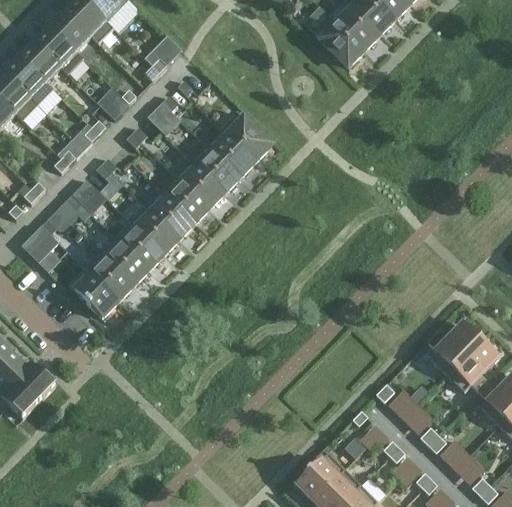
[(73,0),(64,10),(91,36),(106,21),(84,0),(73,0)]
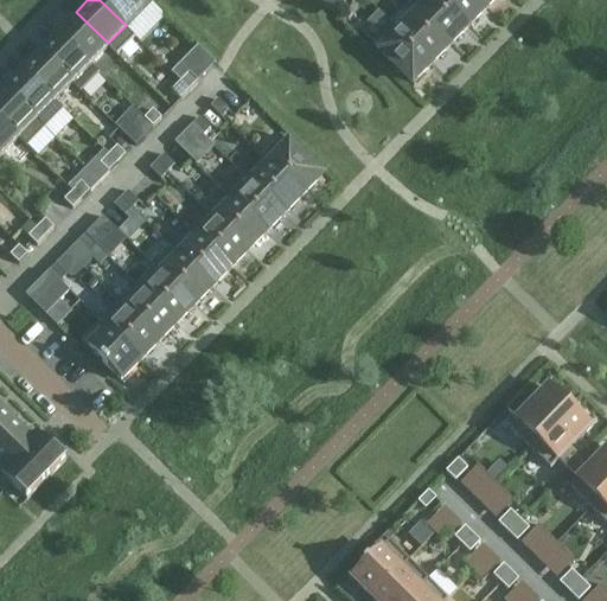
[(100,0),(126,25),(151,0),(100,0)]
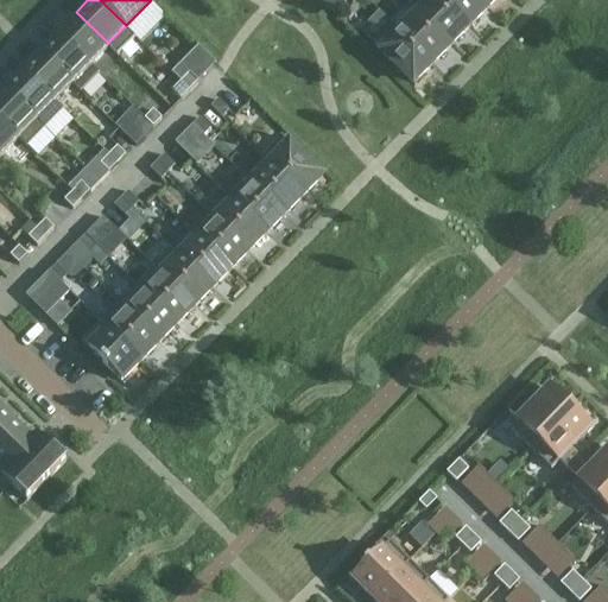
[(469,23),(445,0),(411,0),(410,1),(418,10),(419,10),(451,40),(469,23)]
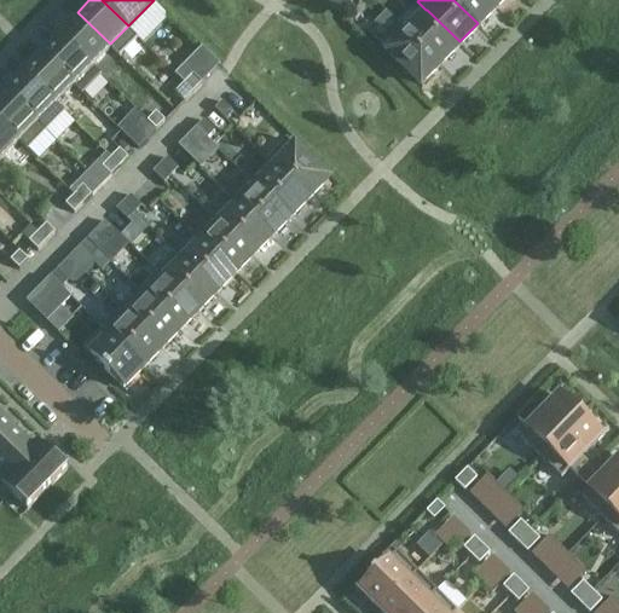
[(453,0),(478,23),(496,4),(492,0),(453,0)]
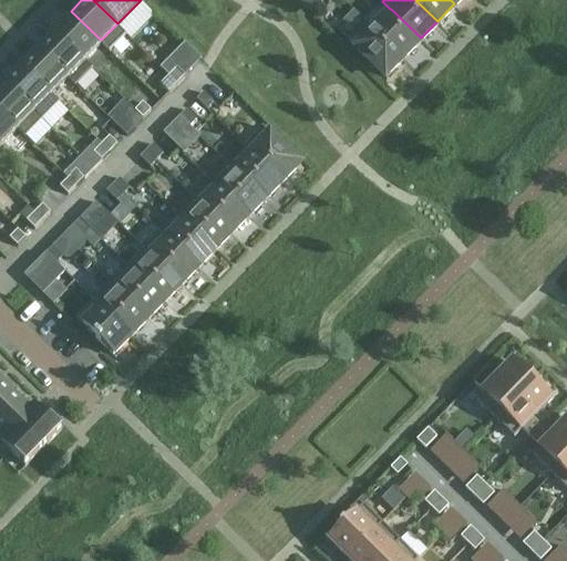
[(390,9),(374,24),(373,26),(403,54),(421,38),(391,9),(390,9)]
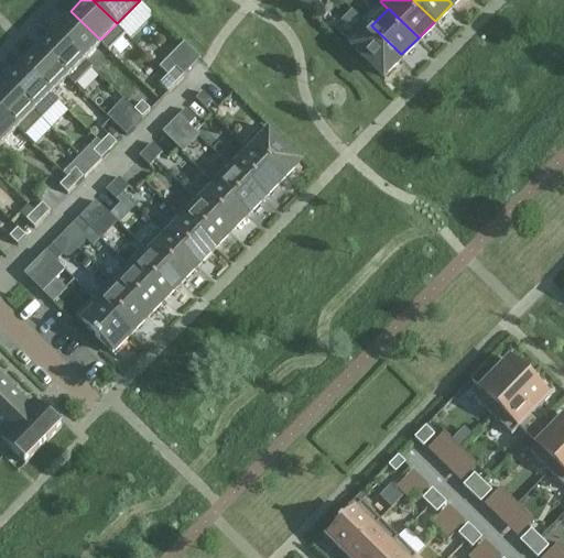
[(71,11),(54,28),(84,57),(84,56),(100,40),(71,11)]
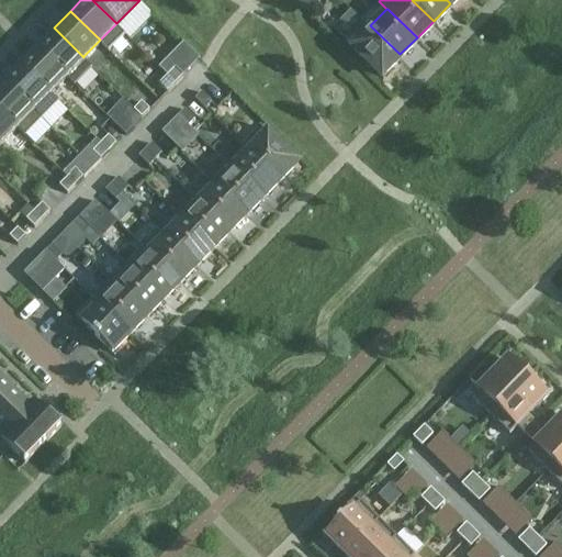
[(370,25),(371,24),(363,18),(346,35),(345,35),(345,36),(382,73),(400,54),(370,25)]
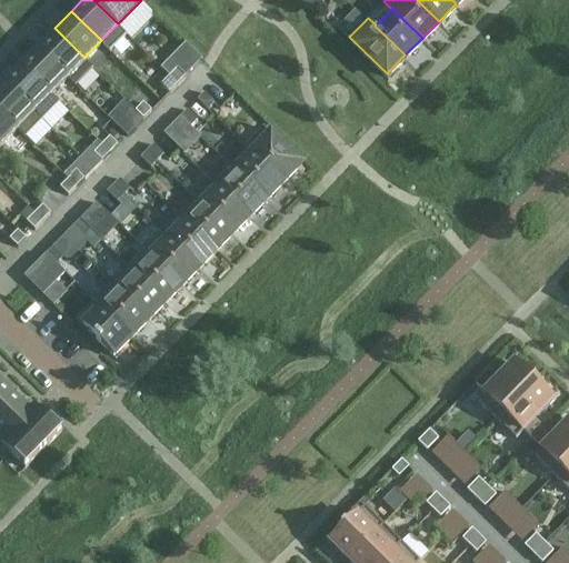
[(85,57),(85,58),(55,28),(38,46),(68,74),(75,82),(92,64),(85,57)]
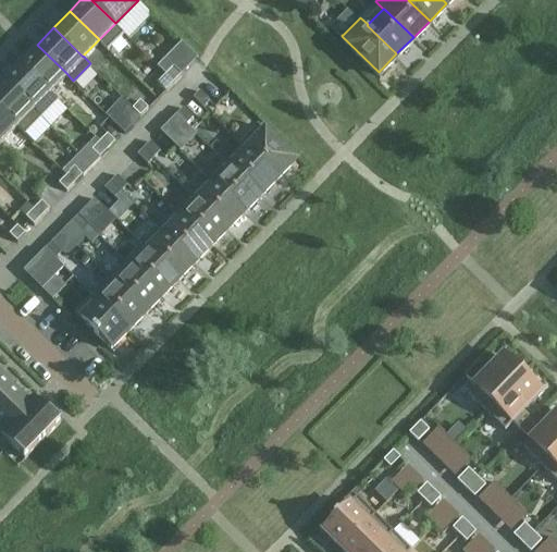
[(66,73),(37,45),(21,61),(50,90),(50,89),(66,73)]
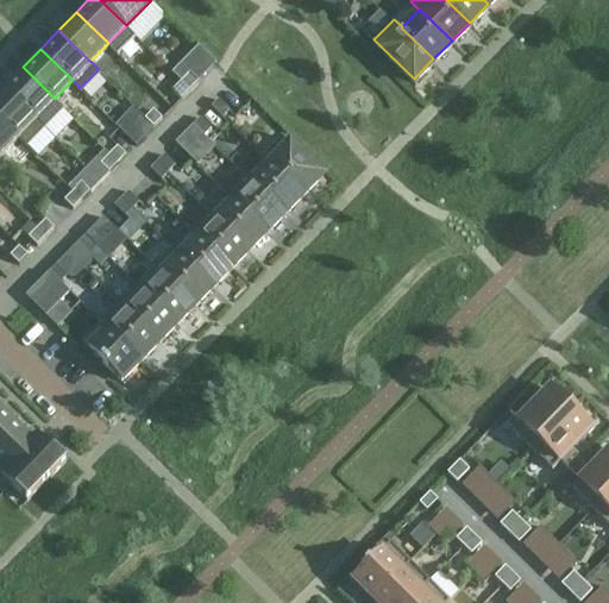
[(55,98),(55,99),(23,67),(5,86),(37,117),(36,117),(44,125),(63,106),(55,98)]
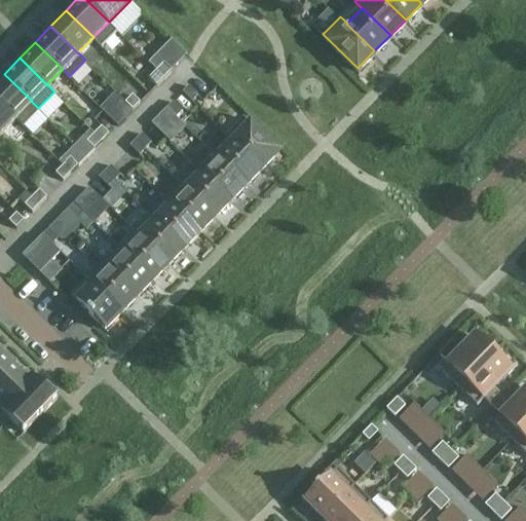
[(163,75),(171,67),(163,60),(156,67),(163,75)]
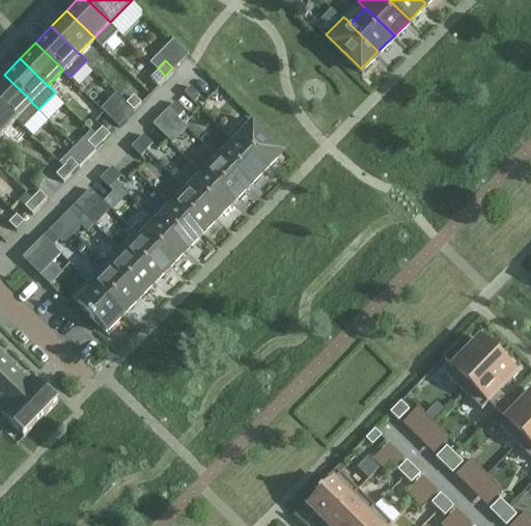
[(158,67),(149,76),(158,83),(165,76),(158,67)]
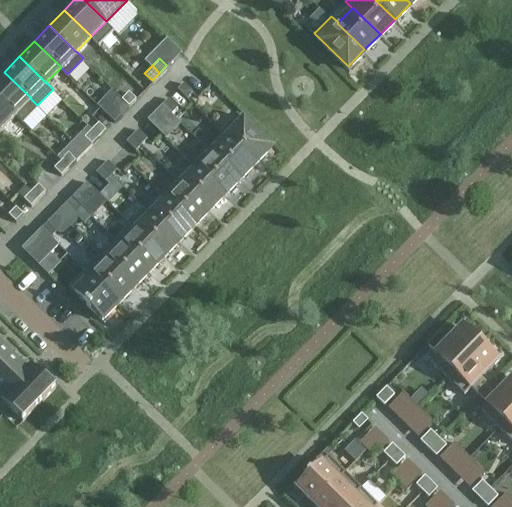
[(37,105),(30,98),(31,98),(4,72),(0,75),(0,98),(15,113),(23,120),(37,105)]
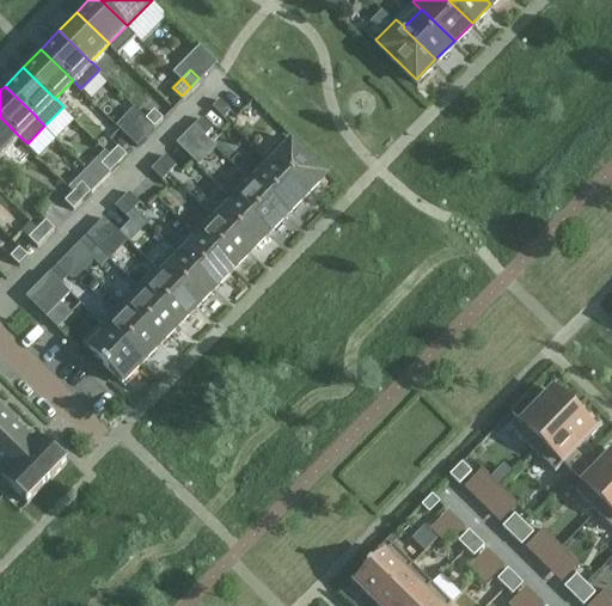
[(232,112),(255,134),(271,116),(249,95),(232,112)]
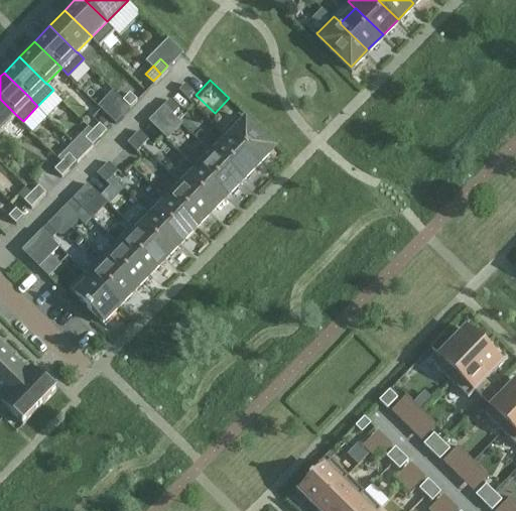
[(184,81),(178,87),(187,96),(194,90),(184,81)]
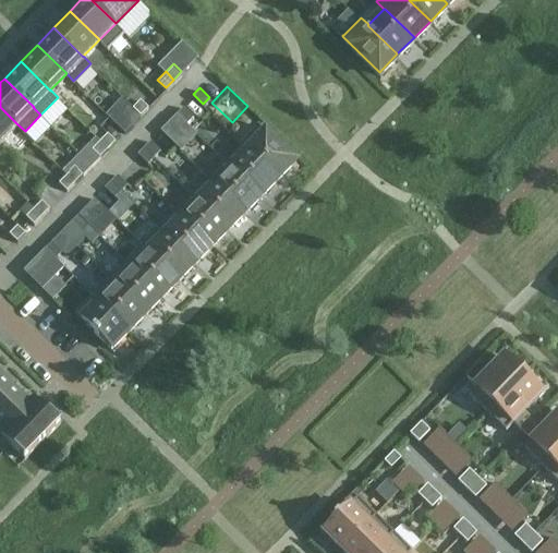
[(148,105),(141,97),(132,105),(141,112),(148,105)]
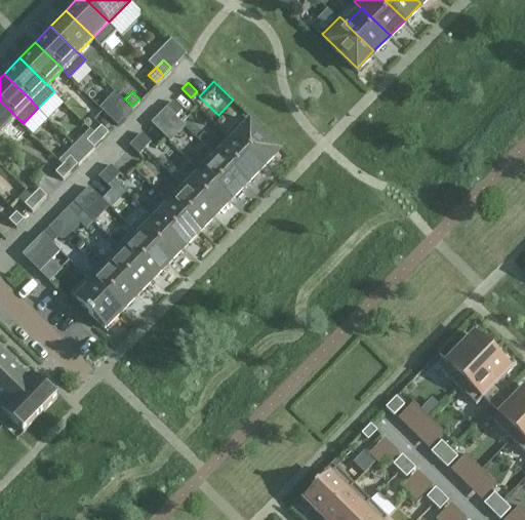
[(124,98),(117,107),(124,114),(132,106),(124,98)]
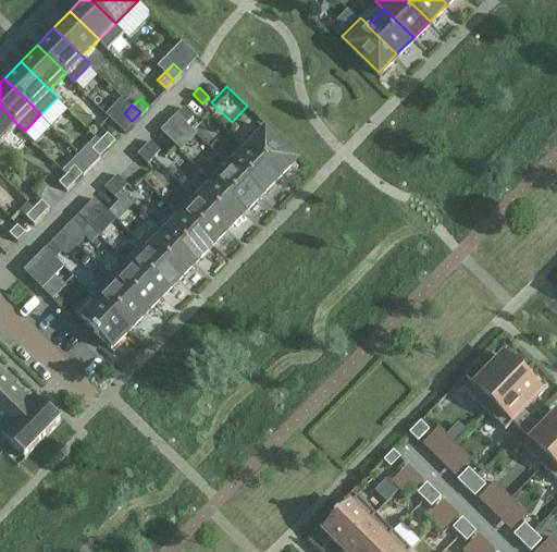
[(186,121),(193,114),(183,105),(176,111),(186,121)]
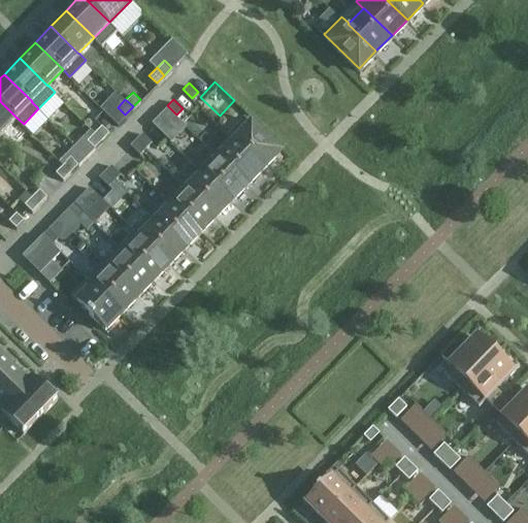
[(0,101),(0,132),(0,133),(15,117),(0,101)]
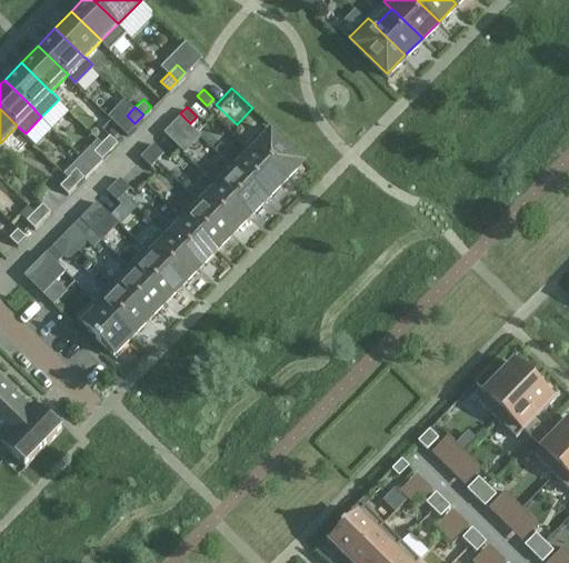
[(173,119),(185,130),(190,123),(180,113),(173,119)]
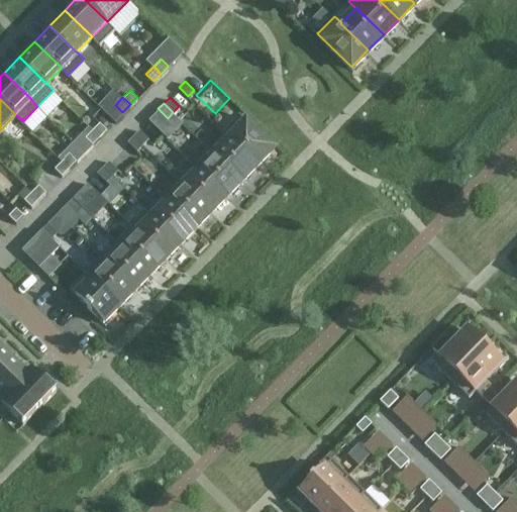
[(256,164),(274,146),(239,112),(238,113),(238,114),(222,130),(229,137),(256,164)]
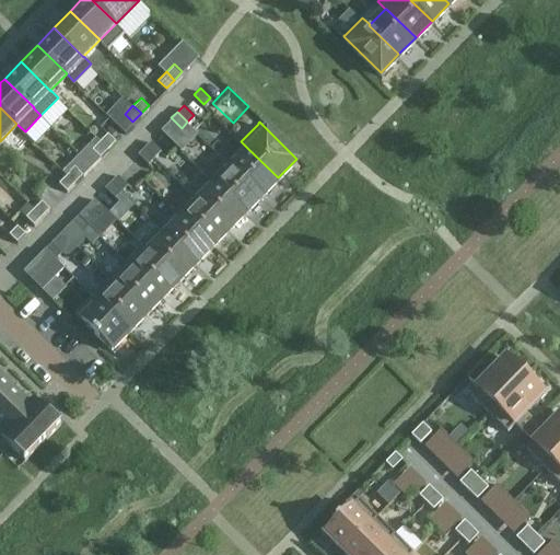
[(107,147),(115,139),(107,131),(100,139),(107,147)]
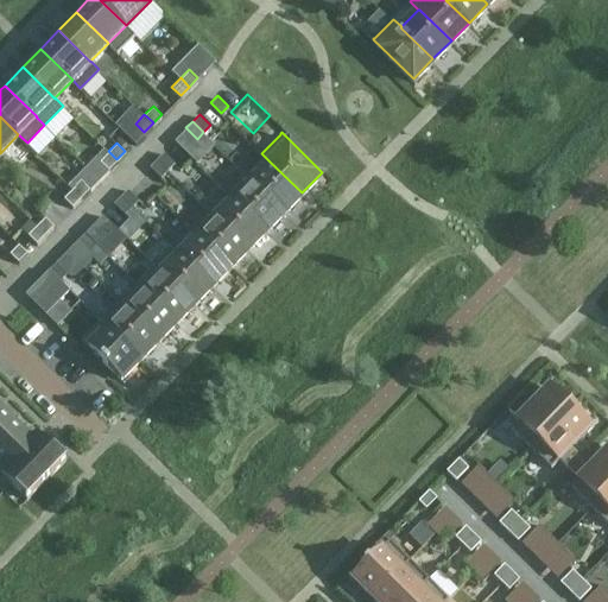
[(168,168),(175,162),(164,150),(157,157),(168,168)]
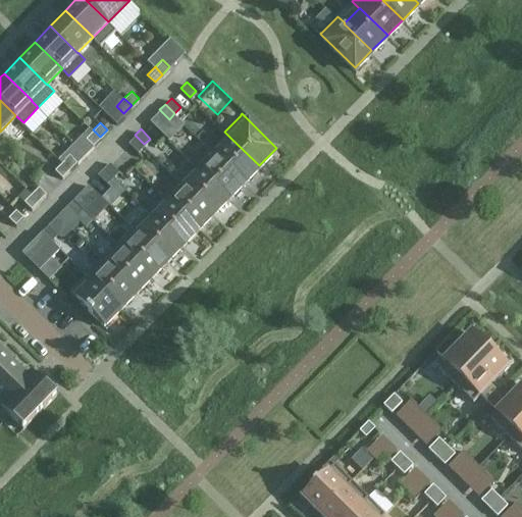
[(93,130),(86,137),(93,145),(100,137),(93,130)]
